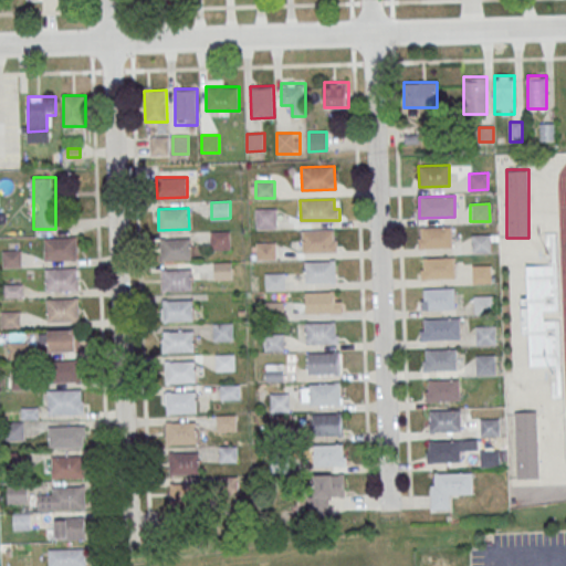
[(255,209),(276,208),(278,227),(257,227),(255,209)]
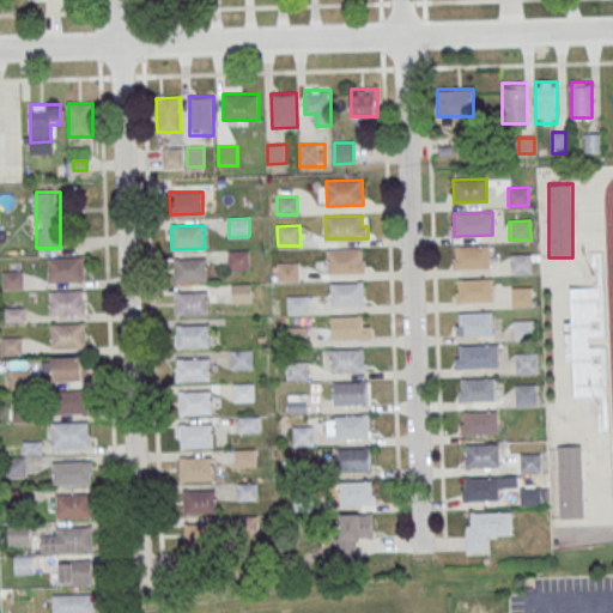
[(455,246),(489,244),(489,267),(456,268),(455,246)]
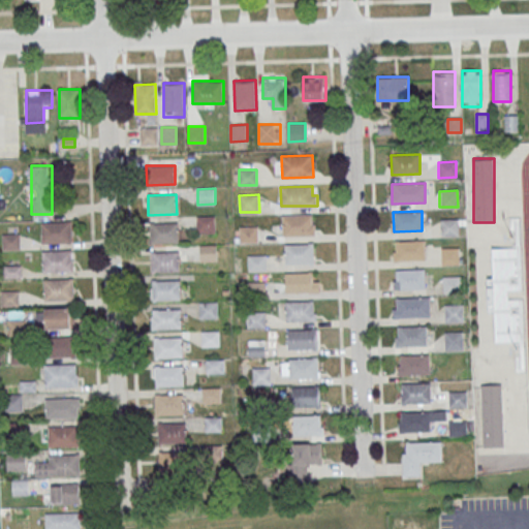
[(283,215),(311,215),(312,234),(283,235),(283,215)]
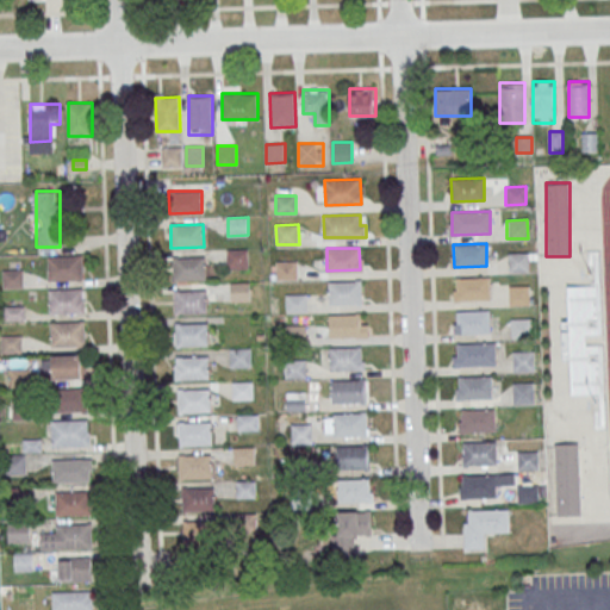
[(226,250),(248,249),(248,267),(228,268),(226,250)]
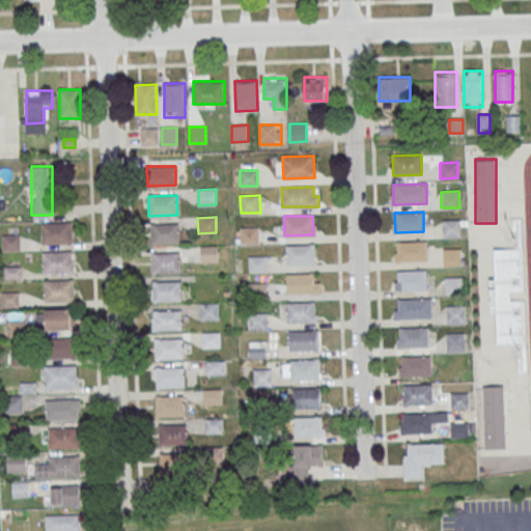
[(443,220),(460,220),(460,235),(443,235),(443,220)]
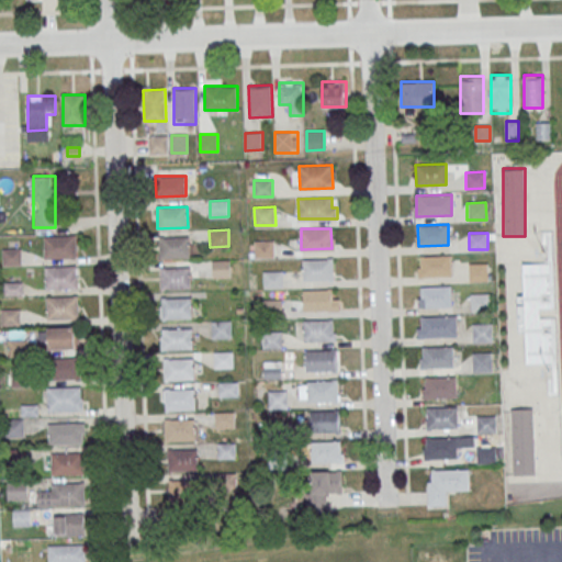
[(44,236),(76,235),(76,256),(45,257),(44,236)]
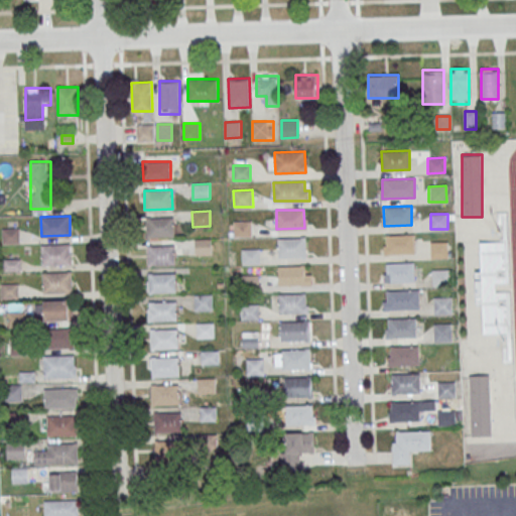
[(146,219),(174,218),(174,236),(146,237),(146,219)]
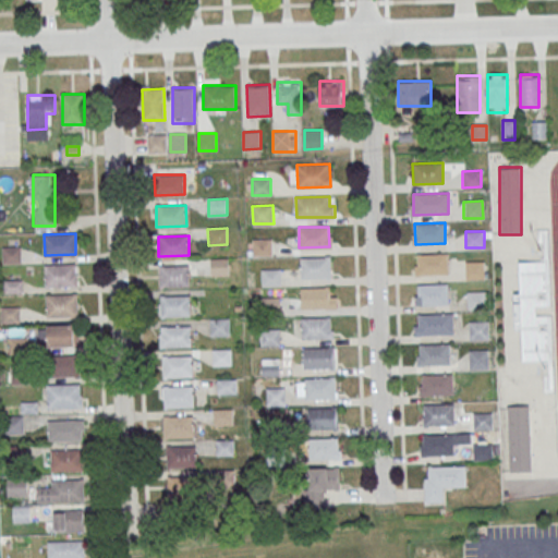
[(253,239),(271,238),(273,255),(254,255),(253,239)]
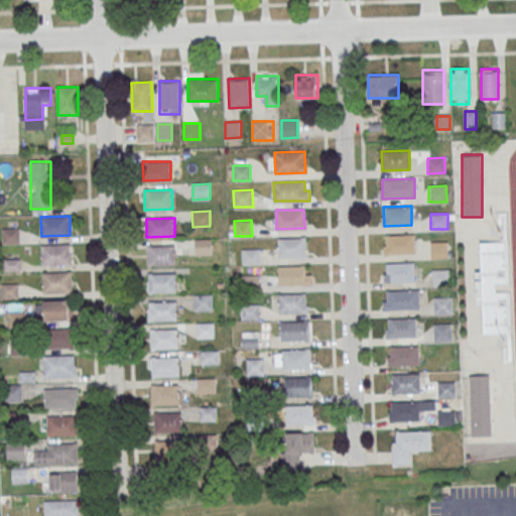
[(3,228),(20,228),(20,243),(3,243),(3,228)]
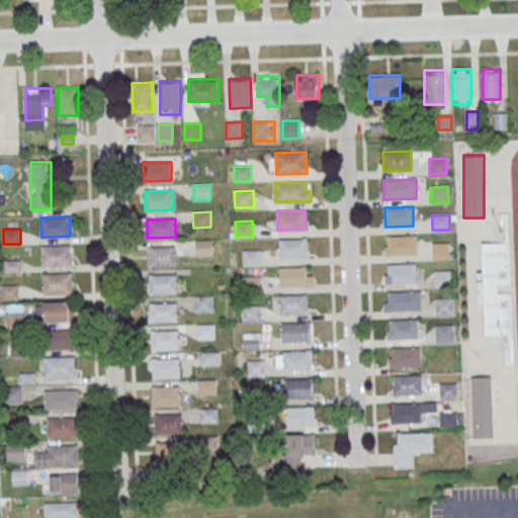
[(387,236),(416,236),(416,254),(389,255),(387,236)]
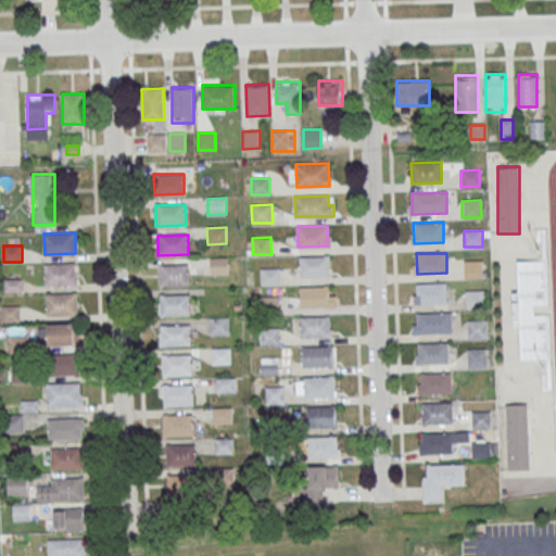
[(300,256),(329,255),(330,276),(300,277),(300,256)]
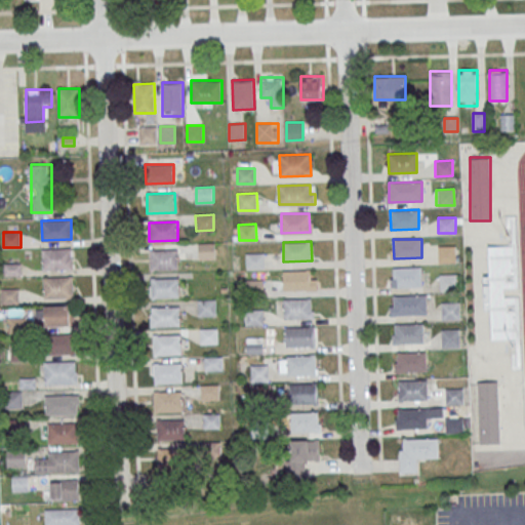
[(198,243),(215,243),(215,258),(198,259),(198,243)]
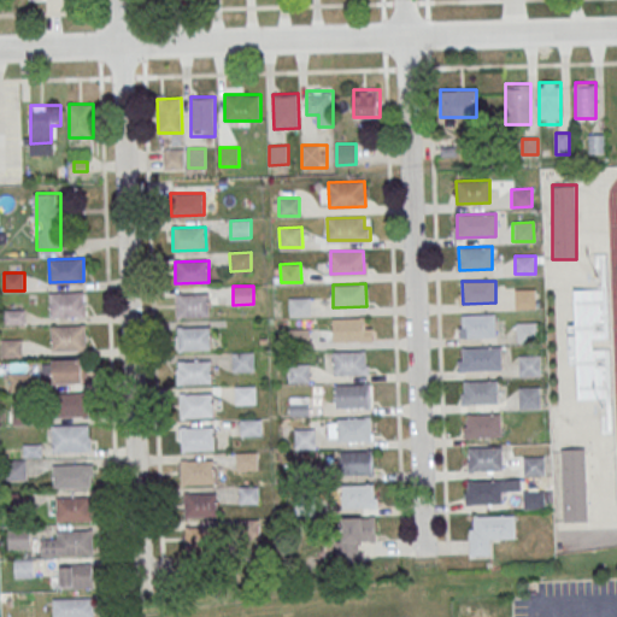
[(515,289),(535,288),(535,307),(515,307),(515,289)]
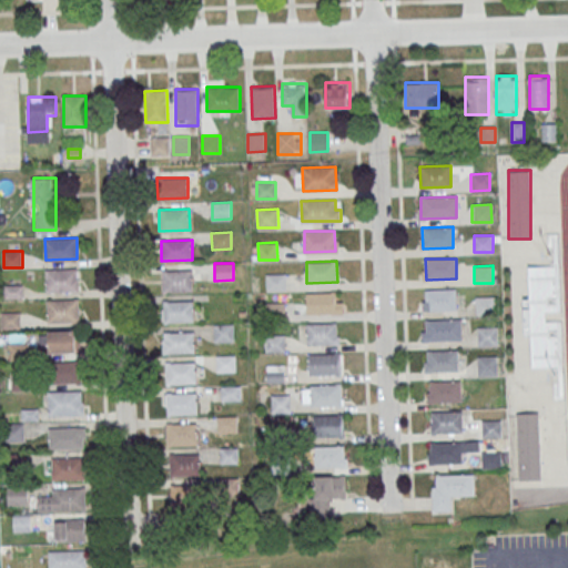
[(48,269),(48,292),(79,292),(79,269),(48,269)]
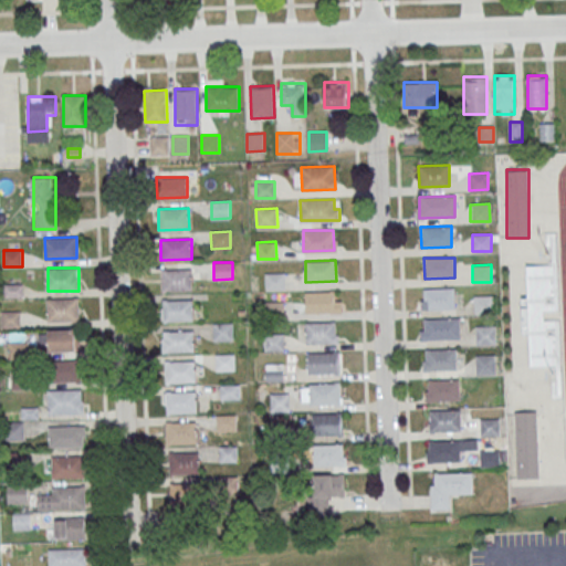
[(161,271),(192,270),(192,290),(163,291),(161,271)]
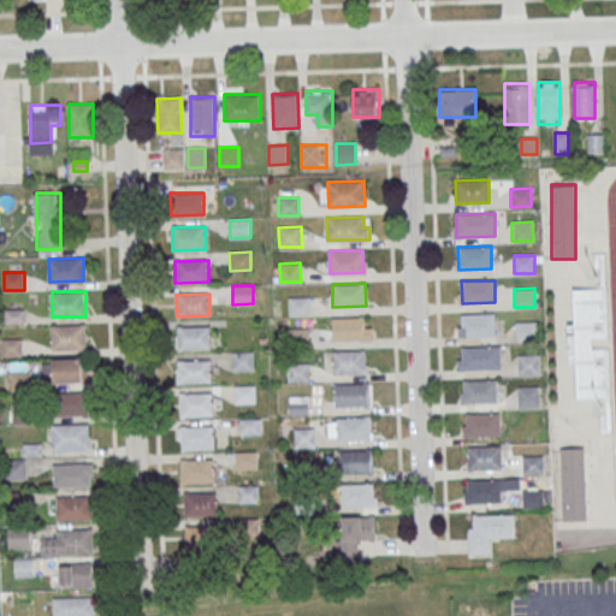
[(289,297),(309,297),(309,315),(289,315),(289,297)]
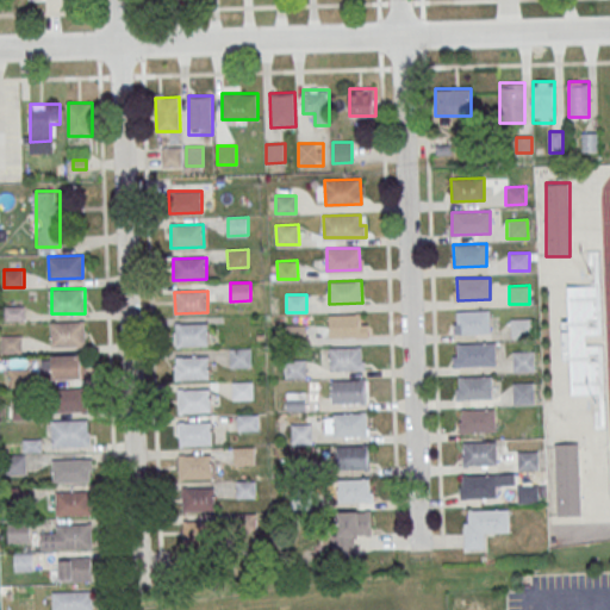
[(456,311),(490,310),(490,332),(458,334),(456,311)]
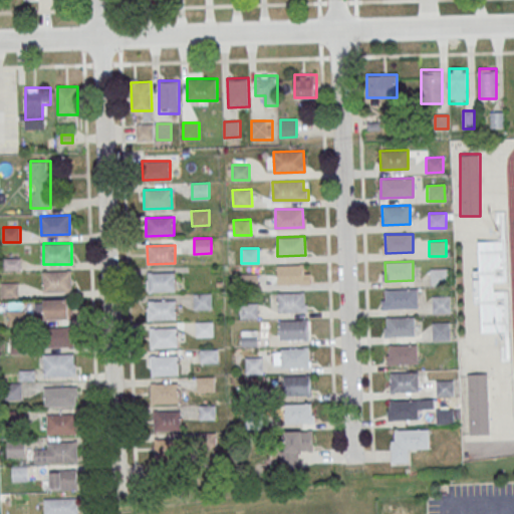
[(277,265),(304,264),(304,273),(311,273),(311,283),(277,284),(277,265)]
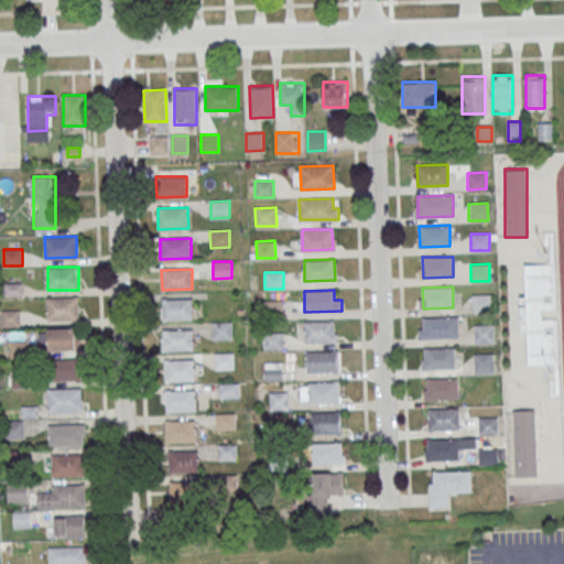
[(473,295),(491,294),(491,312),(473,312),(473,295)]
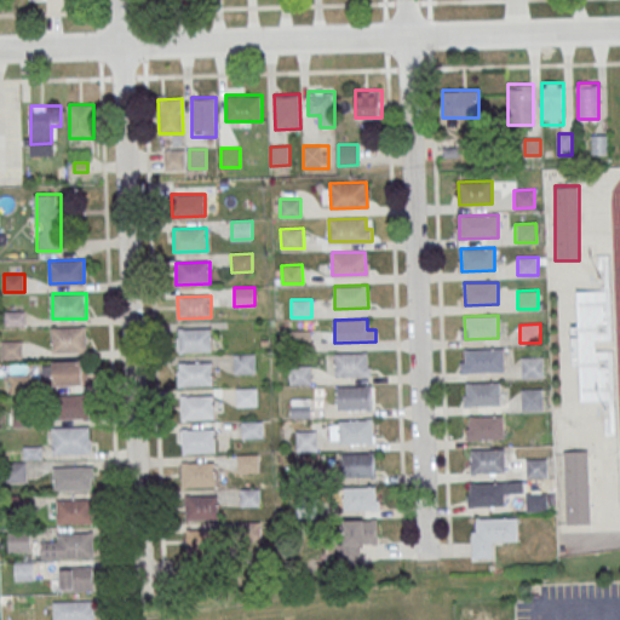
[(52,326),(52,351),(87,351),(87,326),(52,326)]
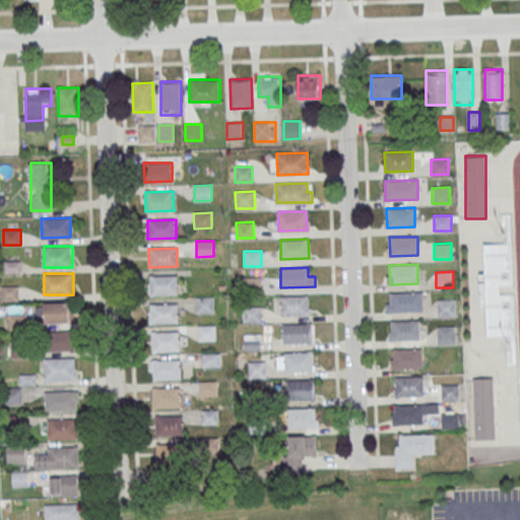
[(149,276),(178,275),(178,294),(150,295),(149,276)]
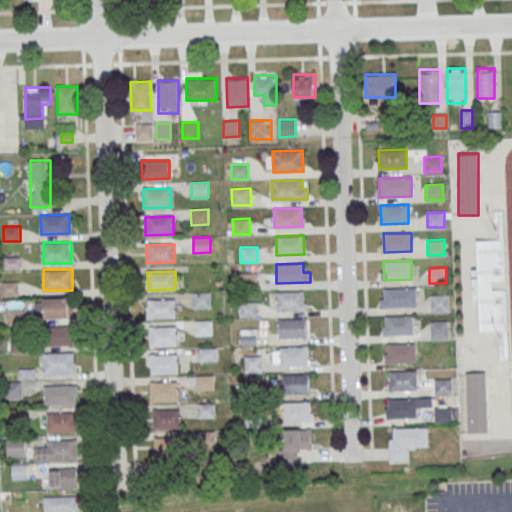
[(240,272),(240,288),(258,288),(258,272),(240,272)]
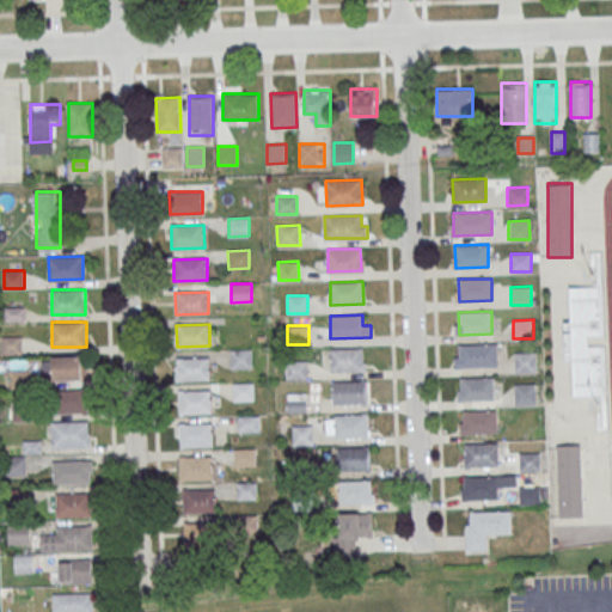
[(1,336),(22,336),(23,354),(2,354),(1,336)]
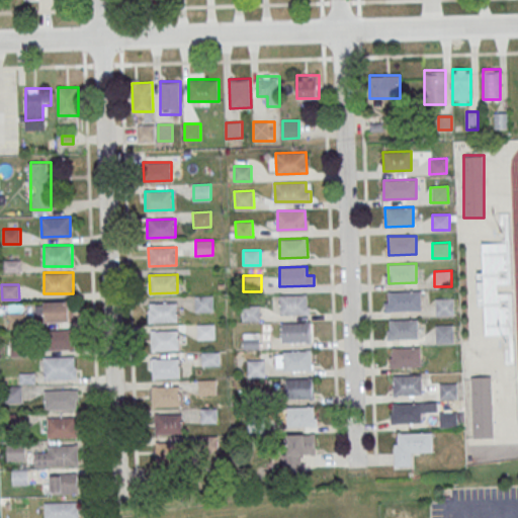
[(389,291),(420,290),(420,310),(389,311),(389,291)]
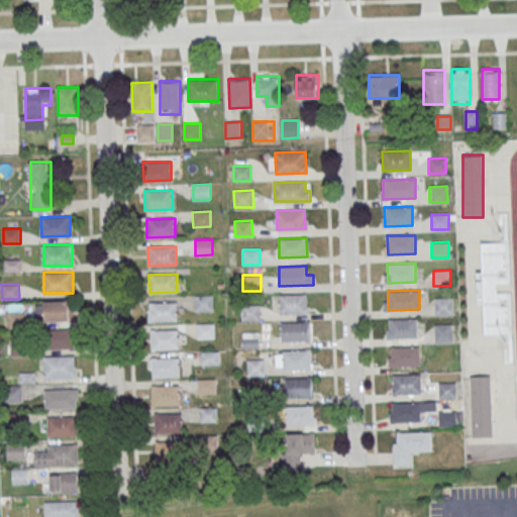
[(280,295),(307,294),(307,313),(280,314),(280,295)]
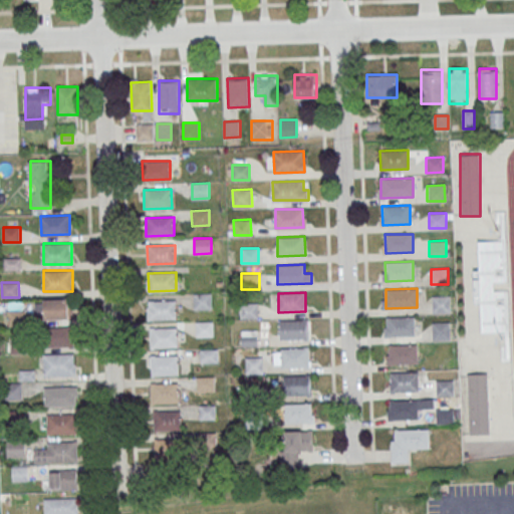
[(194,294),(211,293),(211,308),(194,309),(194,294)]
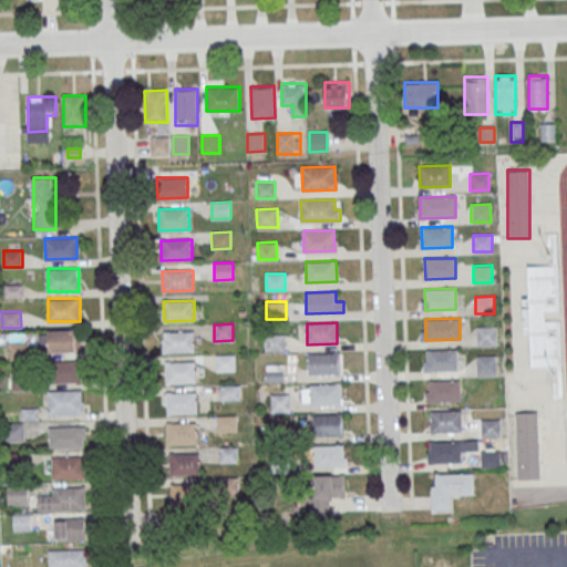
[(476,327),(495,327),(496,343),(476,343),(476,327)]
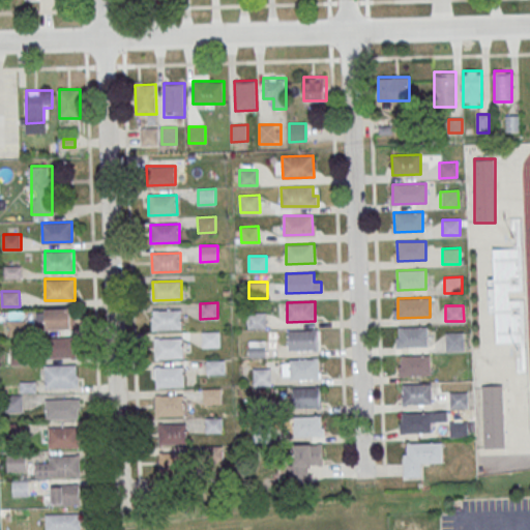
[(47,310),(75,308),(75,327),(47,328),(47,310)]
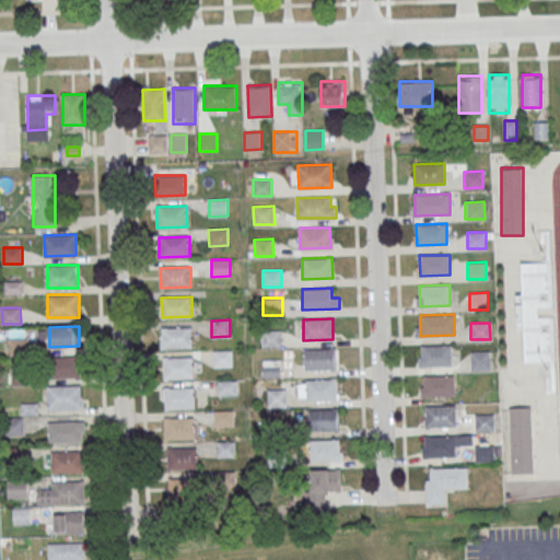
[(162,328),(191,327),(193,348),(162,349),(162,328)]
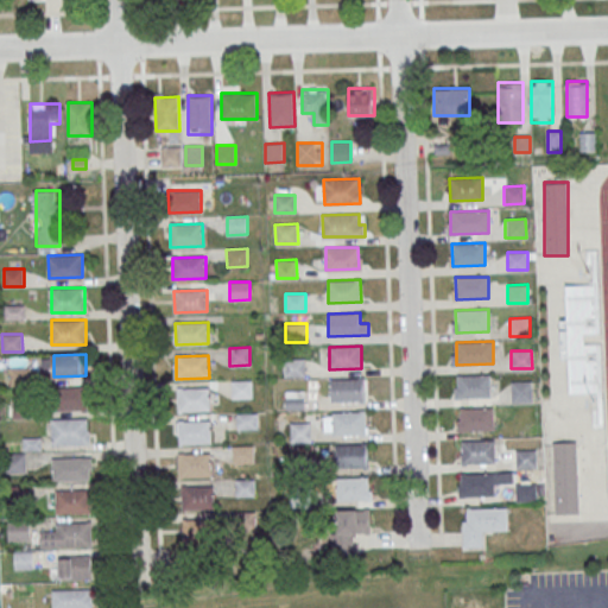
[(284,359),(304,359),(305,377),(285,377),(284,359)]
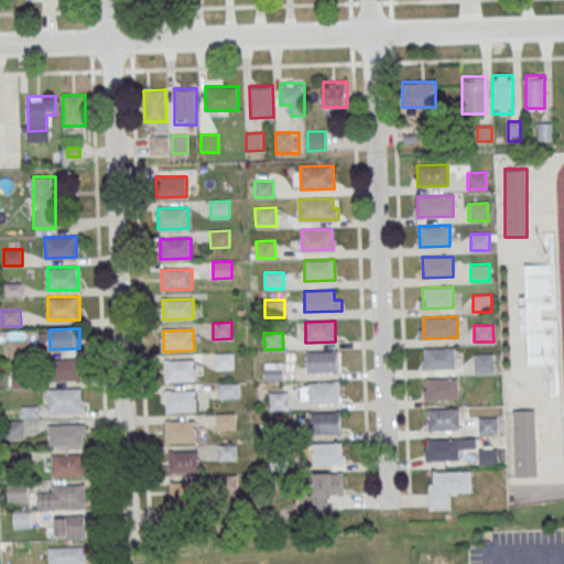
[(424,348),(454,347),(455,368),(424,369),(424,348)]
